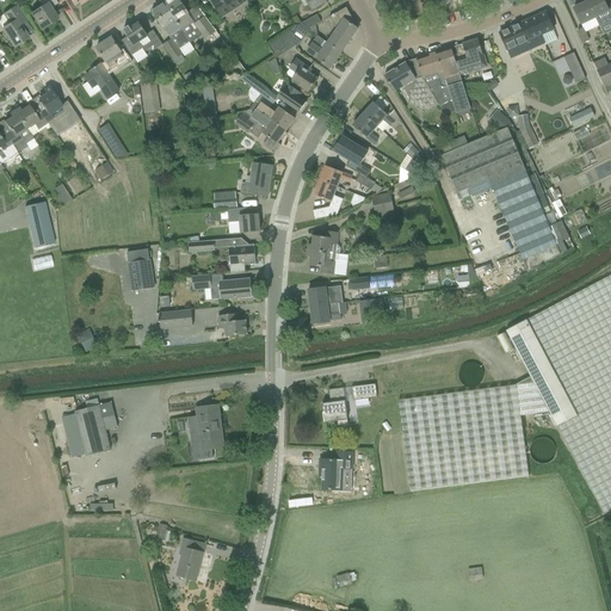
[(31,14),(42,30),(57,19),(50,8),(57,5),(55,0),(37,0),(42,7),(31,14)]
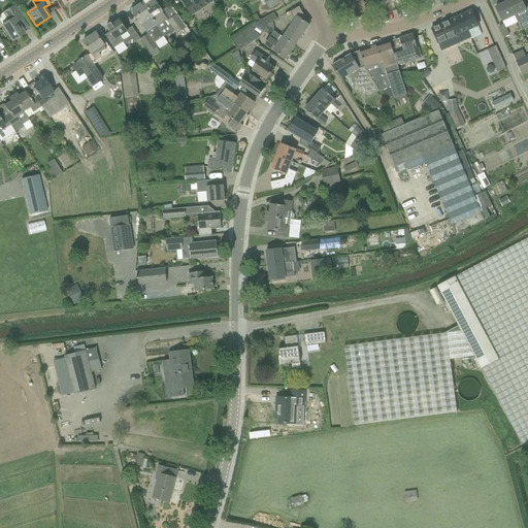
[(157,26),(160,31),(170,25),(174,31),(177,34),(185,30),(188,34),(190,33),(170,5),(163,10),(155,0),(146,0),(142,3),(157,26)]
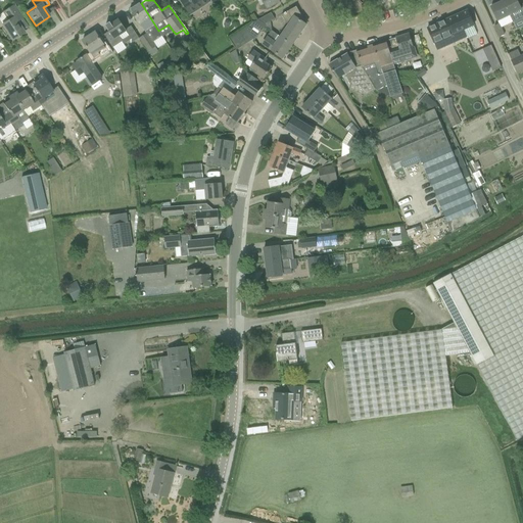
[(180,0),(189,13),(201,5),(202,7),(209,3),(207,0),(180,0)]
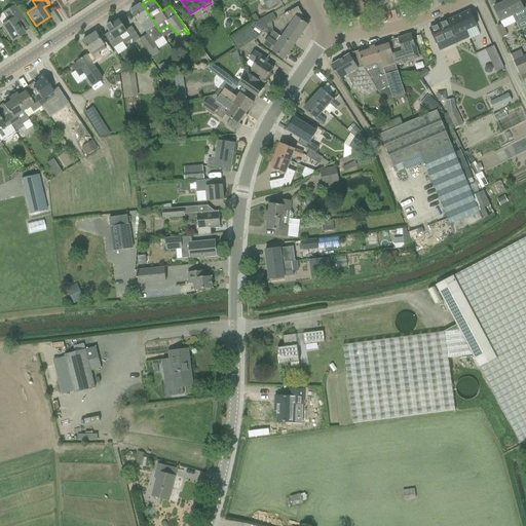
[(264,0),(263,1),(268,10),(282,2),(279,0),(264,0)]
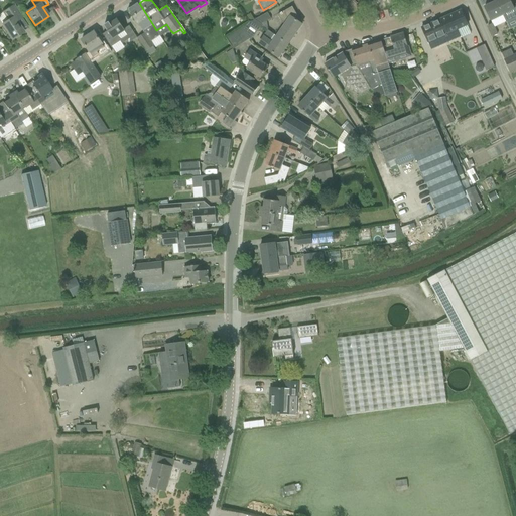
[(499,0),(496,1),(503,15),(506,23),(515,18),(515,5),(513,7),(509,0),(499,0)]
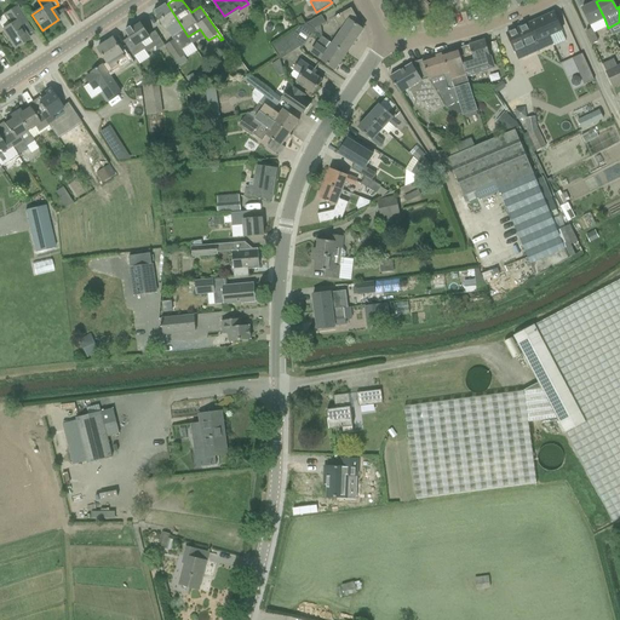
[(590,26),(604,18),(596,1),(583,9),(590,26)]
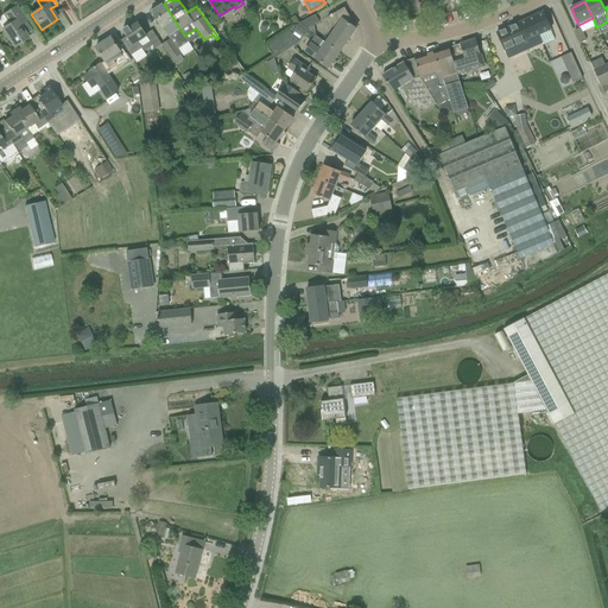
[(152,11),(151,12),(163,30),(164,30),(169,38),(170,37),(171,39),(163,45),(172,61),(173,61),(176,64),(184,59),(181,56),(182,55),(178,50),(189,43),(184,36),(181,30),(164,4),(152,11)]
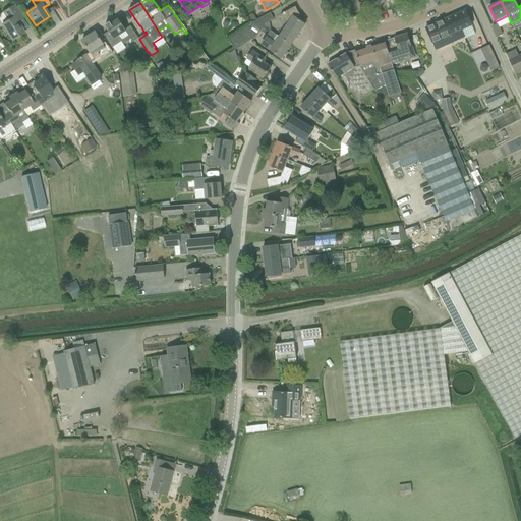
[(12,41),(23,33),(16,22),(22,18),(14,6),(3,13),(0,14),(0,21),(2,25),(12,41)]
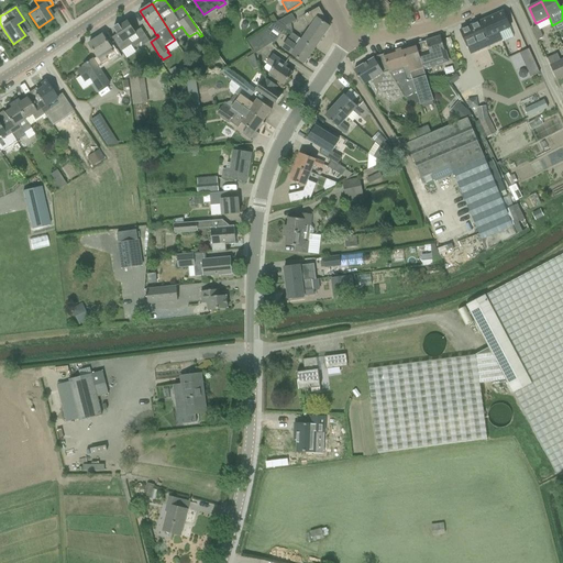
[(320,8),(319,8),(305,17),(311,28),(302,40),(315,48),(330,28),(323,22),(326,19),(319,9),(320,8)]
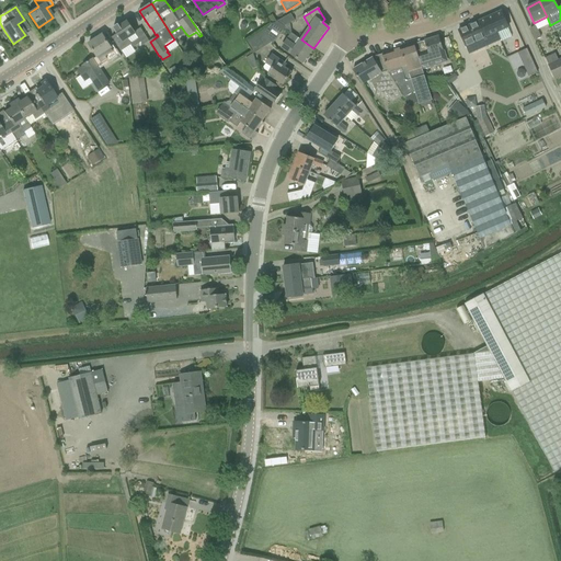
[(501,12),(501,11),(480,21),(458,31),(466,47),(467,47),(471,55),(483,49),(482,47),(490,44),(500,39),(496,33),(508,27),(501,12)]
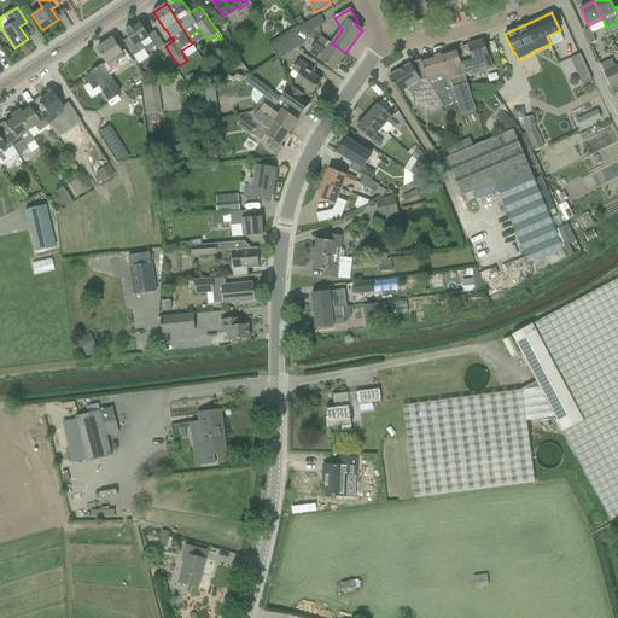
[(320,25),(325,23),(321,16),(305,24),(304,24),(314,31),(321,38),(321,36),(320,25)]
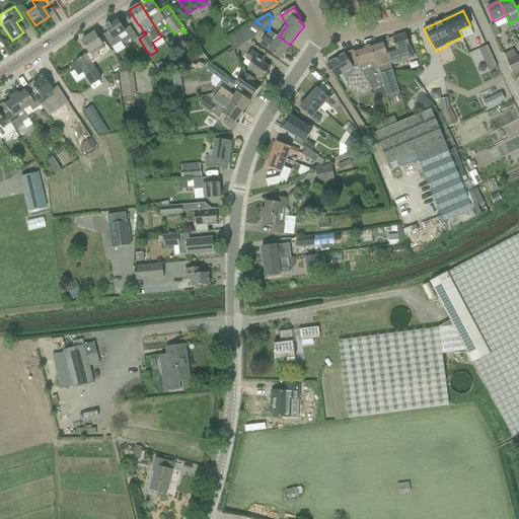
[(103,34),(110,45),(113,48),(122,42),(124,45),(131,40),(125,29),(118,19),(110,24),(109,22),(104,25),(108,31),(103,34)]
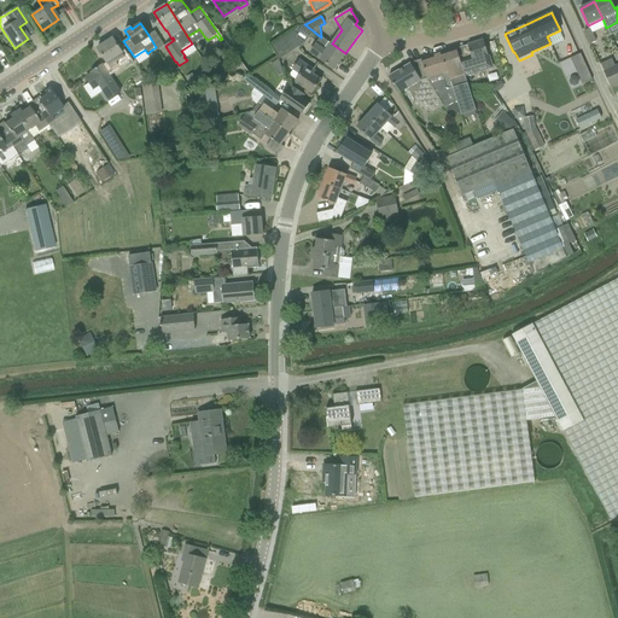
[(314,31),(304,24),(301,27),(297,29),(309,38),(314,31)]
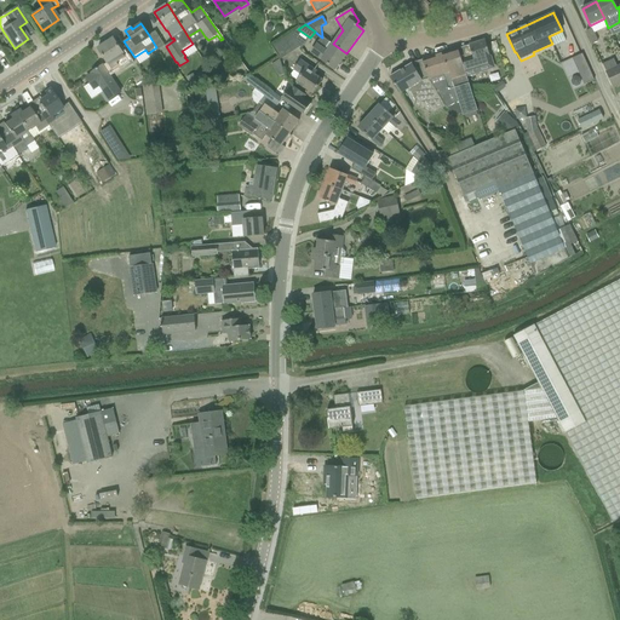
[(586,32),(591,41),(592,45),(598,42),(597,39),(592,28),(586,32)]
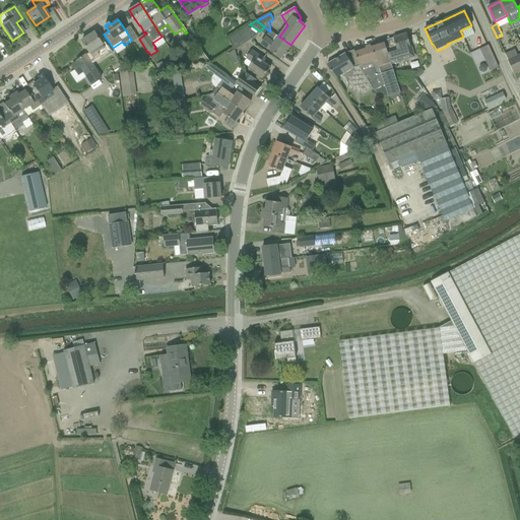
[(252,40),(244,28),(229,39),(236,50),(252,40)]
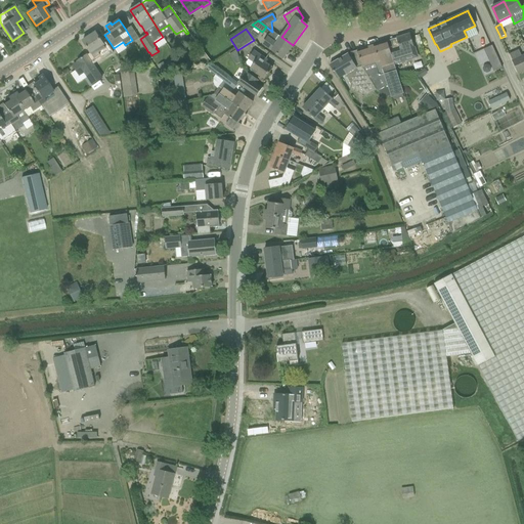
[(284,59),(293,45),(281,37),(273,31),(272,31),(272,32),(263,45),(284,59)]
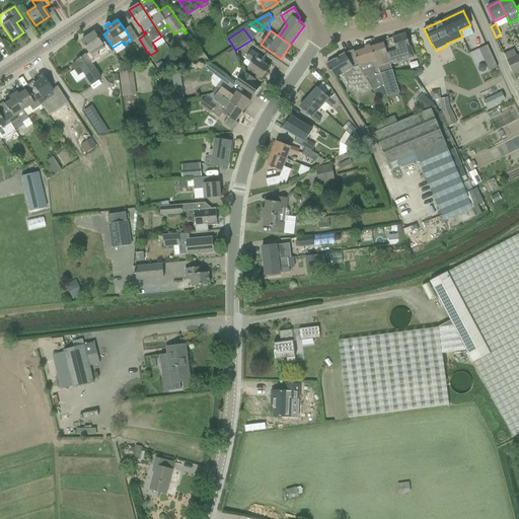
[(95,32),(82,41),(89,53),(93,59),(98,56),(102,60),(113,53),(108,46),(105,48),(95,32)]
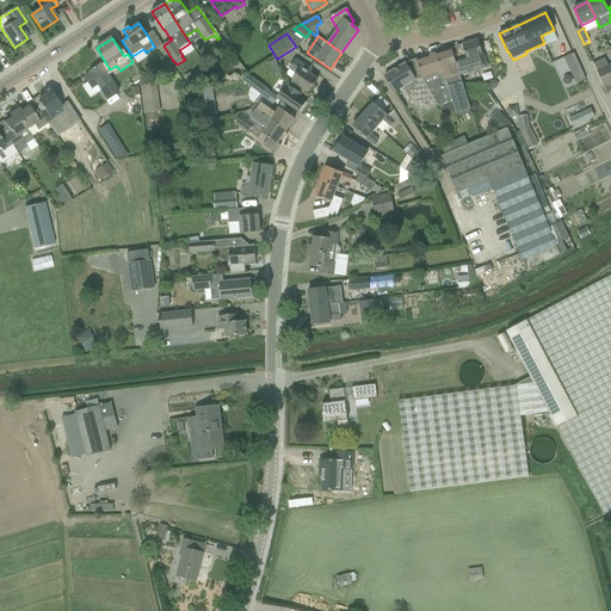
[(473,75),(479,73),(479,74),(491,69),(485,53),(482,53),(479,39),(463,44),(466,54),(454,56),(462,84),(469,81),(466,71),(470,69),(473,75)]
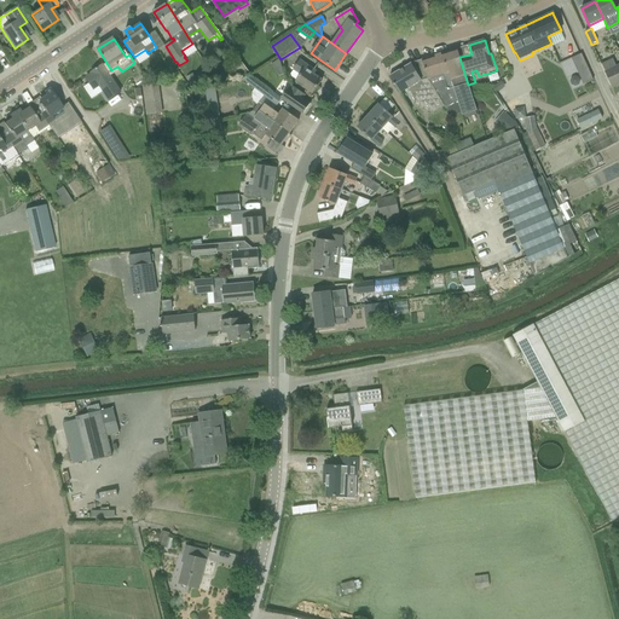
[(226,44),(224,46),(219,48),(229,62),(236,56),(226,44)]
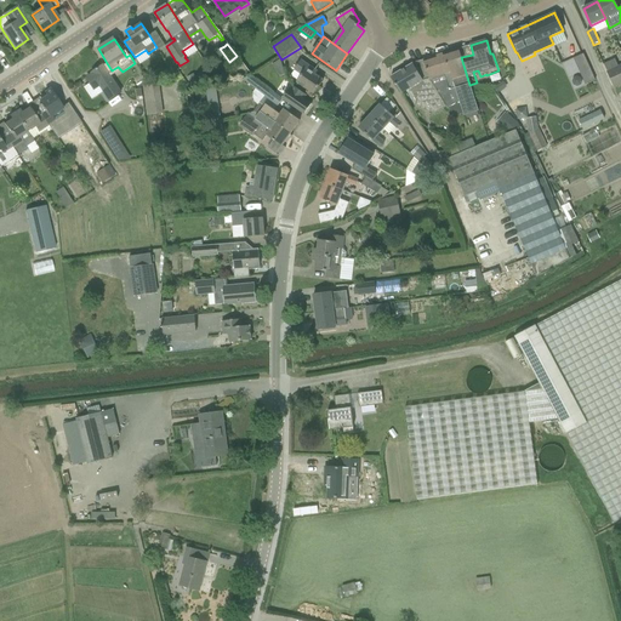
[(423,61),(429,79),(442,100),(448,109),(460,102),(463,115),(478,112),(469,85),(461,57),(459,49),(423,61)]
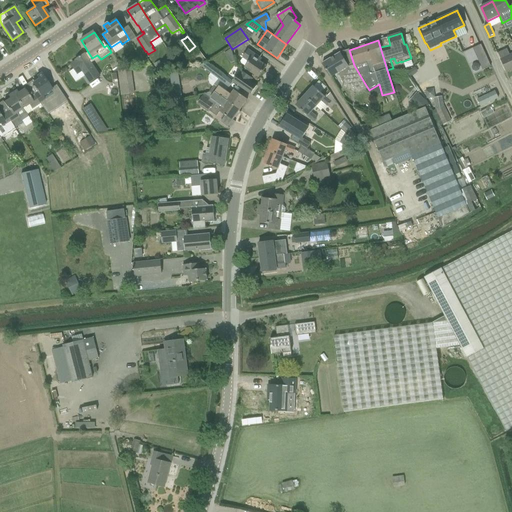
[(486,56),(481,45),(473,48),(478,59),(486,56)]
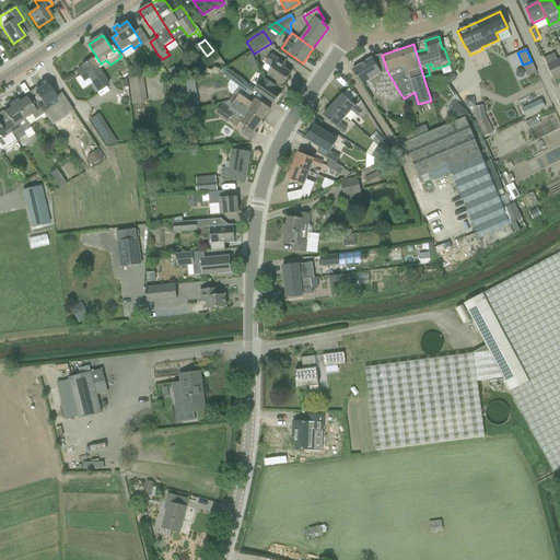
[(253,54),(245,59),(253,69),(257,68),(253,54)]
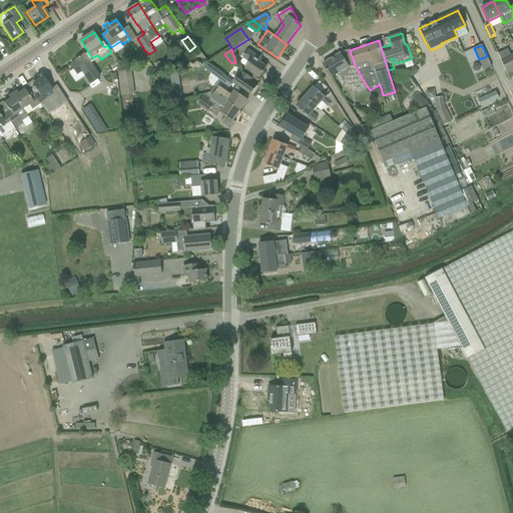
[(245,68),(260,78),(268,67),(261,62),(262,60),(248,50),(243,57),(249,62),(245,68)]
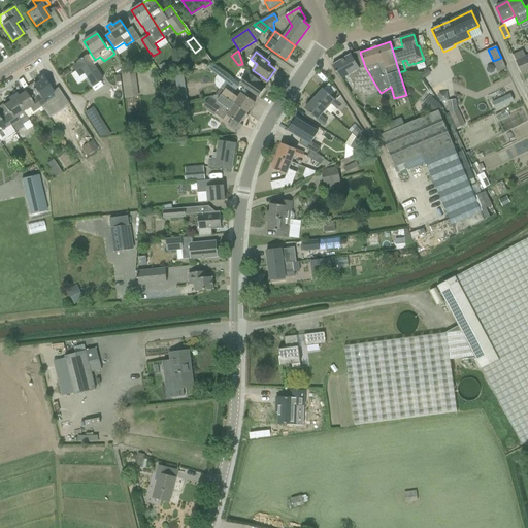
[(341,79),(350,75),(355,85),(369,89),(375,85),(365,67),(360,52),(351,55),(351,54),(350,55),(341,60),(333,64),(333,65),(341,79)]
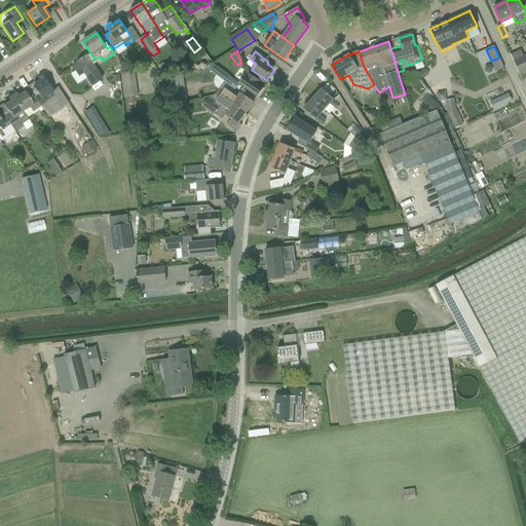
[(92,84),(102,79),(91,62),(95,60),(90,53),(78,62),(72,66),(79,77),(85,73),(92,84)]
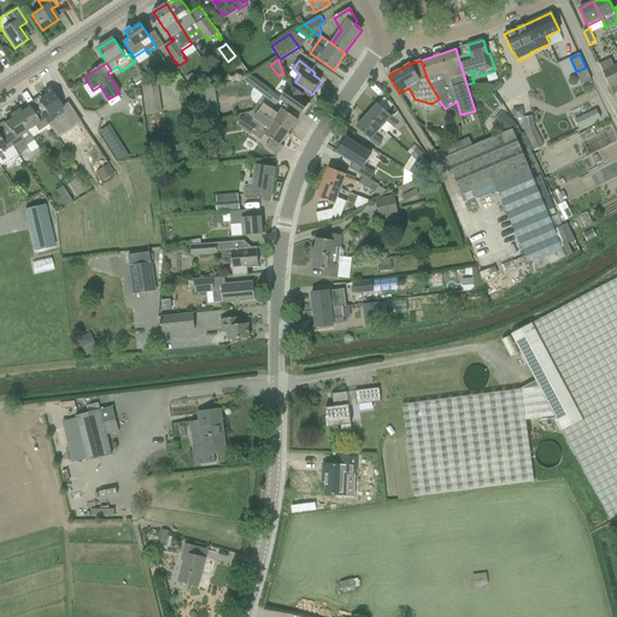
[(616,66),(615,68),(604,72),(610,86),(616,82),(616,66)]
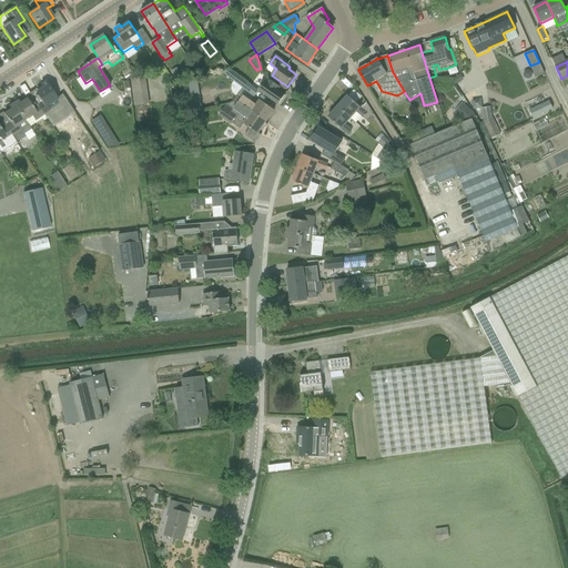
[(176,68),(171,72),(174,79),(181,74),(176,68)]
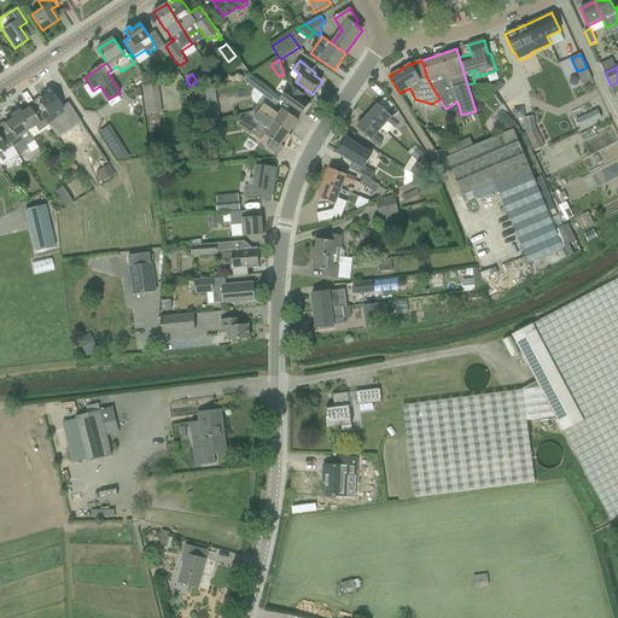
[(275,105),(277,105),(281,99),(280,98),(251,76),(242,79),(255,89),(263,95),(257,105),(252,111),(254,111),(258,115),(260,112),(290,133),(298,121),(283,109),(279,115),(272,110),(275,105)]
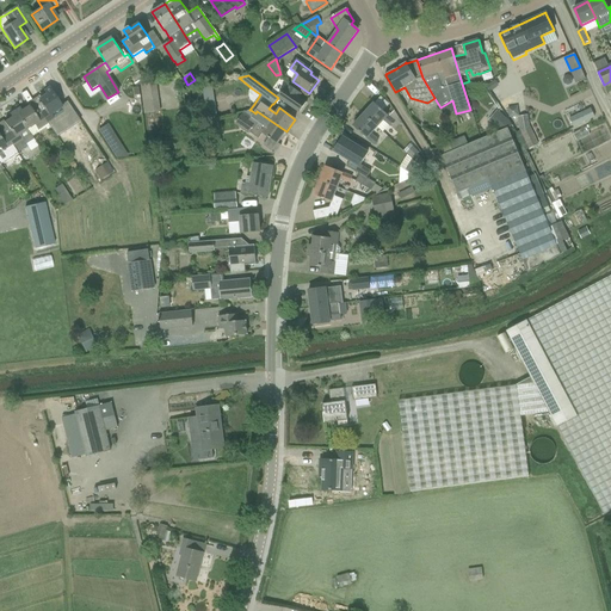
[(491,92),(497,87),(493,81),(487,86),(491,92)]
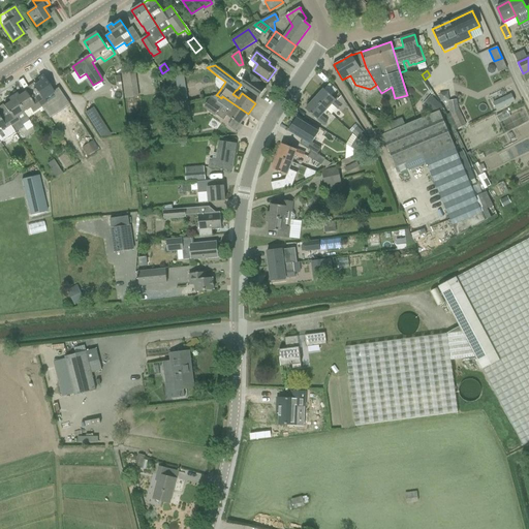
[(141,97),(138,97),(135,71),(122,73),(125,98),(126,105),(142,103),(141,97)]
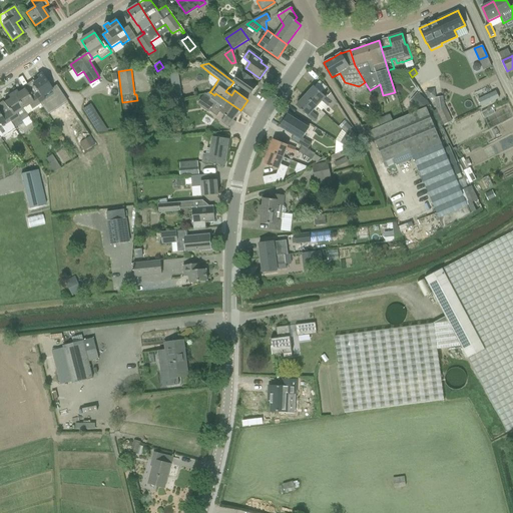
[(258,86),(251,82),(253,79),(241,70),(239,74),(238,73),(232,81),(233,82),(251,95),(258,86)]
